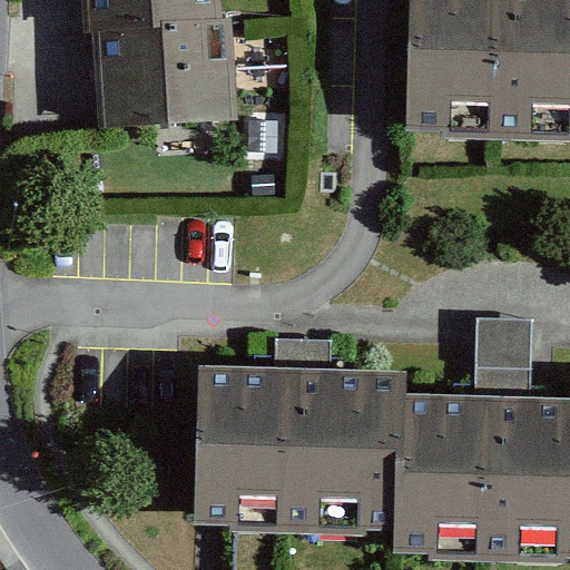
[(81,0),(85,35),(91,35),(225,23),(223,0),(81,0)]
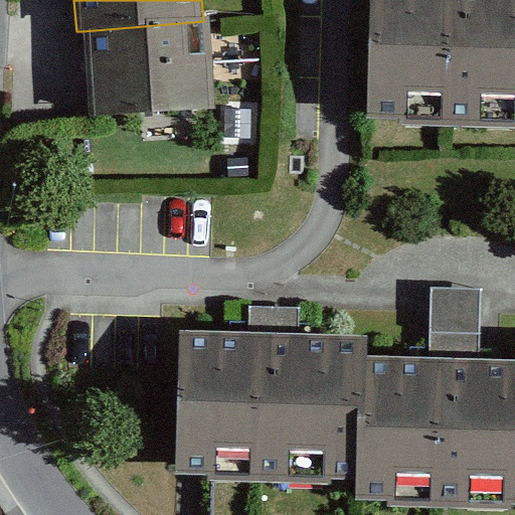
[(514,0),(371,0),(368,118),(399,119),(399,126),(446,127),(514,128),(514,0)]
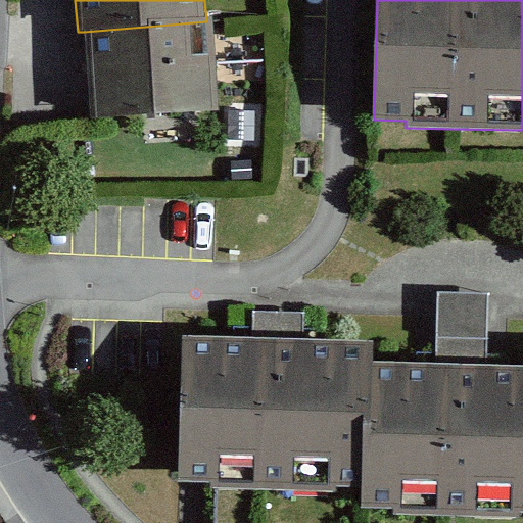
[(206,21),(84,32),(92,125),(104,124),(221,113),(214,30),(214,20),(206,21)]
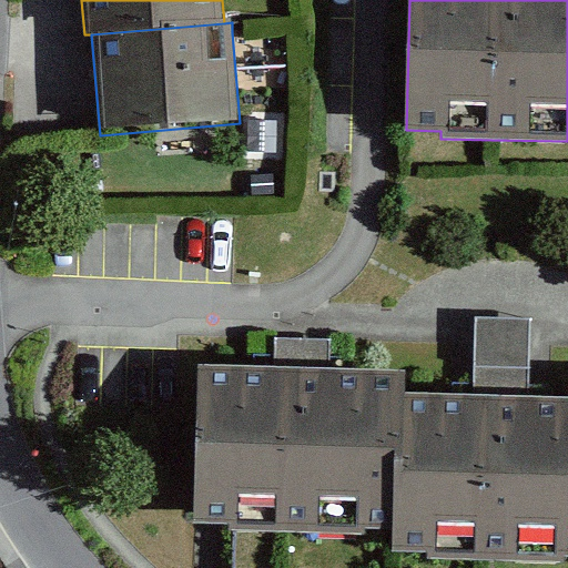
[(274,175),(251,175),(252,195),(274,195),(274,175)]
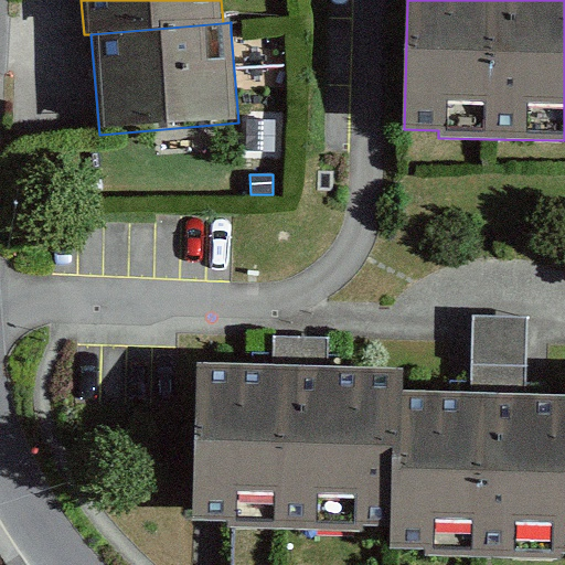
[(526,394),(529,317),(473,316),(472,342),(471,381),(471,392),(526,394)]
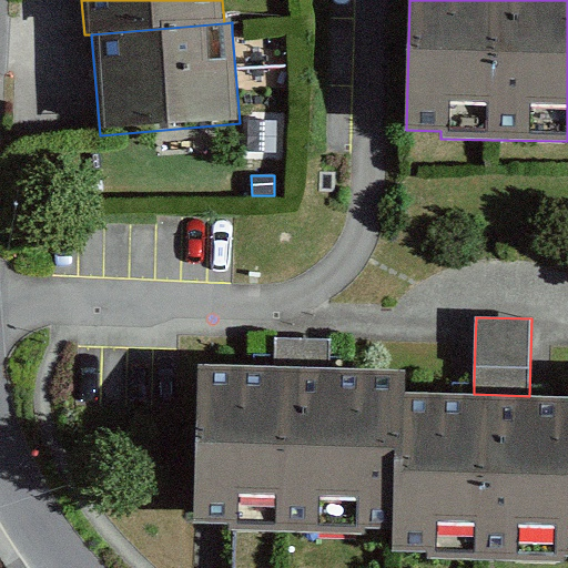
[(331,340),(275,338),(275,367),(331,368),(331,340)]
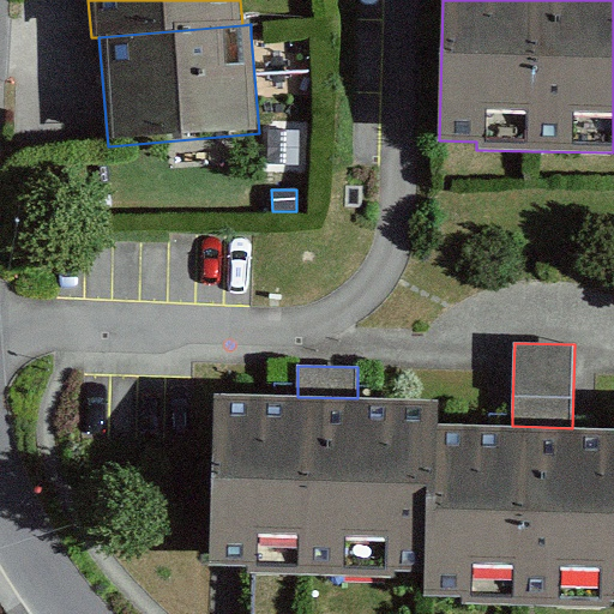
[(274,396),(214,395),(210,566),(248,567),(248,573),(257,575),(395,578),(395,572),(429,572),(433,425),(433,399),(368,398),(357,398),(298,397),(274,396)]
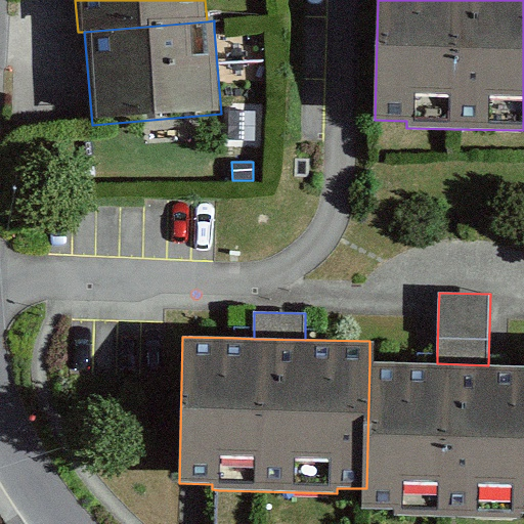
[(419,363),(369,362),(366,488),(365,510),(394,510),(394,516),(523,519),(523,513),(523,365),(508,365),(488,365),(437,363),(419,363)]
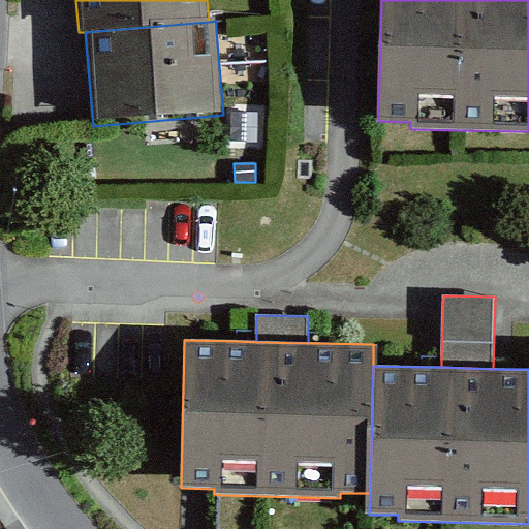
All buildings are outlined.
